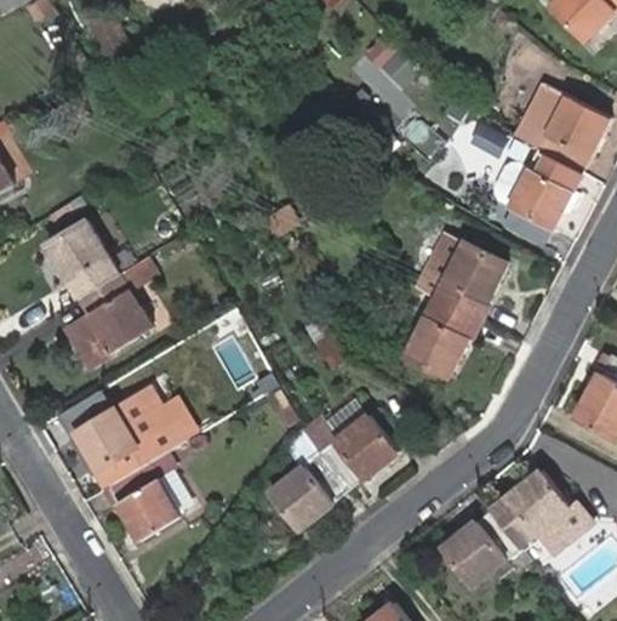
[(0,5),(4,11),(21,0),(0,0),(0,5)]
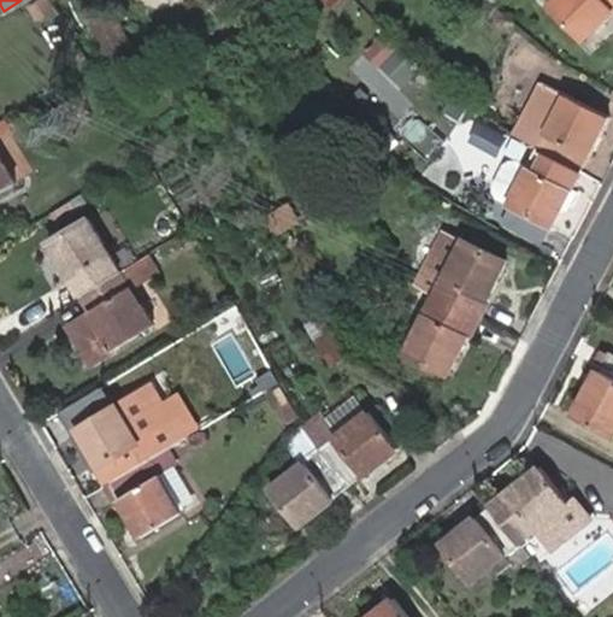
[(34,22),(54,13),(49,0),(34,0),(27,3),(34,22)]
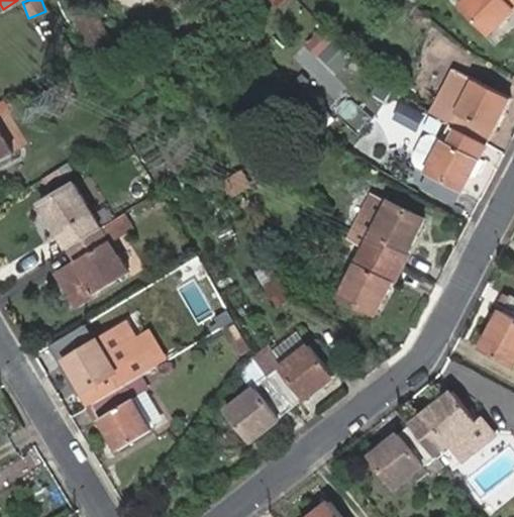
[(513,0),(465,0),(458,6),(485,34),(500,19),(497,16),(509,5),(512,8),(513,5),(513,0)]
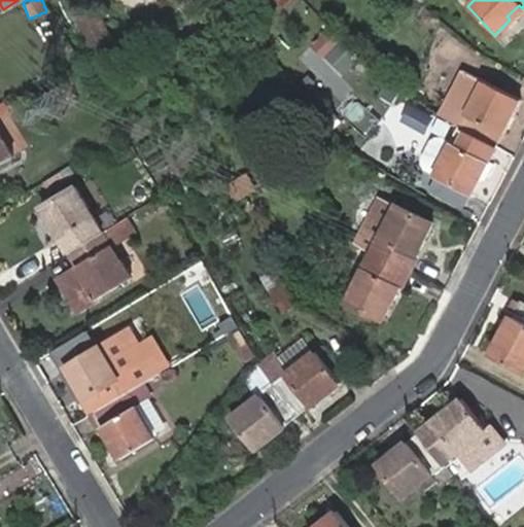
[(510,20),(522,8),(519,5),(507,16),(510,20)]
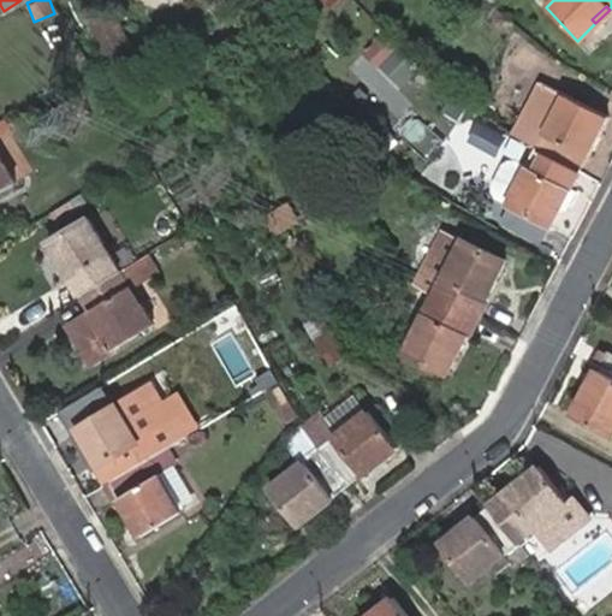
[(89,18),(116,70),(136,58),(111,7),(89,18)]
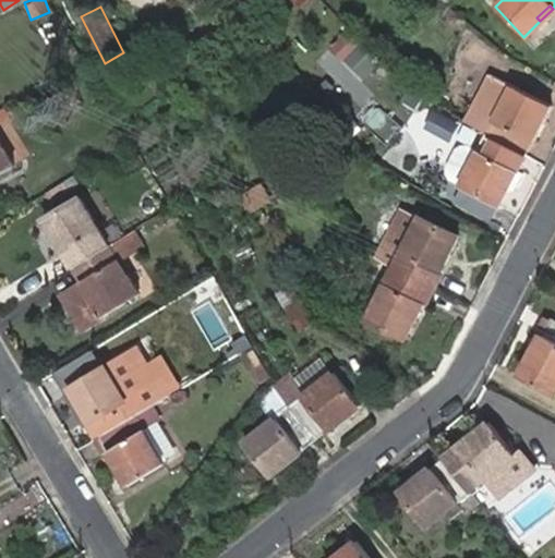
[(324,48),(337,61),(360,39),(347,26),(324,48)]
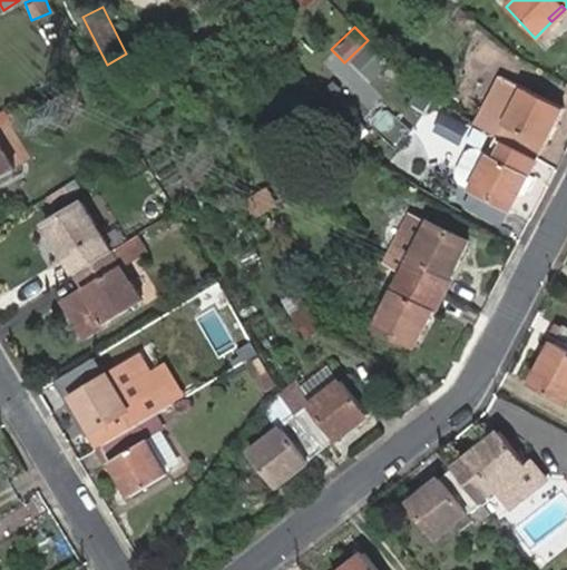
[(359,47),(350,66),(372,77),(381,59),(359,47)]
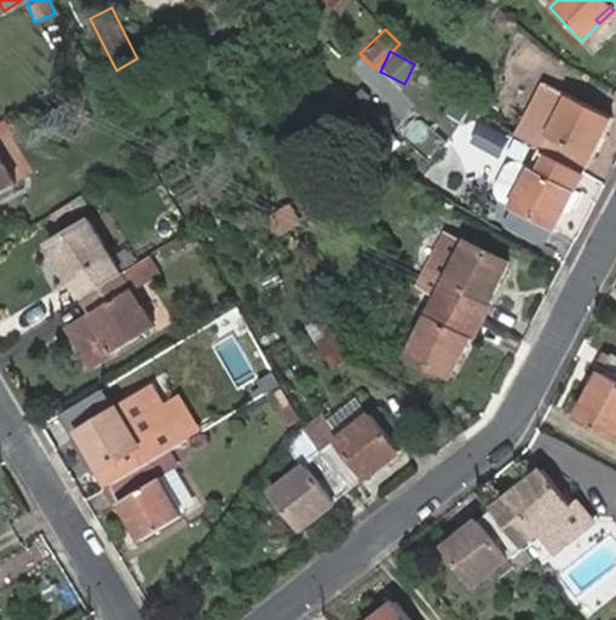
[(608,119),(542,84),(513,137),(540,153),(579,173),(587,159),(582,155),(592,137),(597,138),(608,119)]
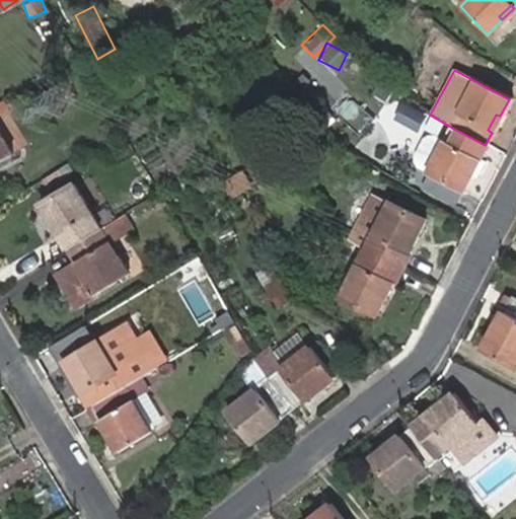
[(344,98),(335,113),(360,127),(368,112),(344,98)]
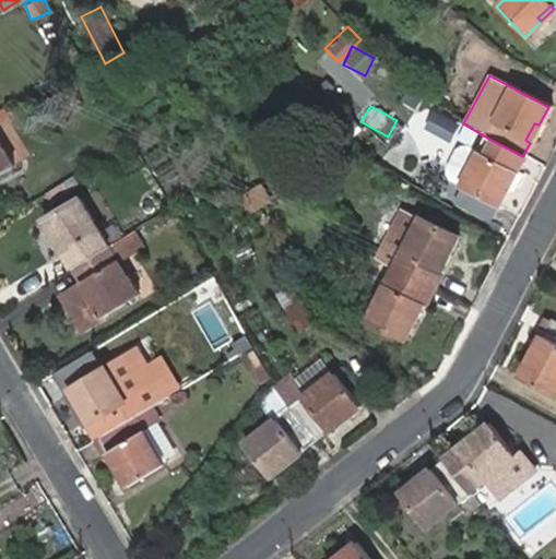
[(424,128),(451,139),(459,120),(432,108),(424,128)]
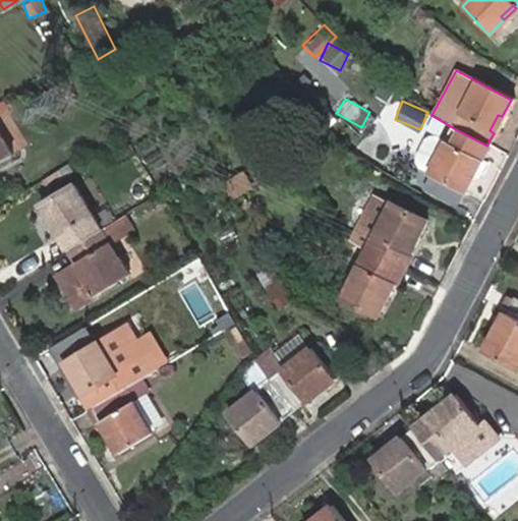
[(494,133),(502,116),(498,115),(490,130),(494,133)]
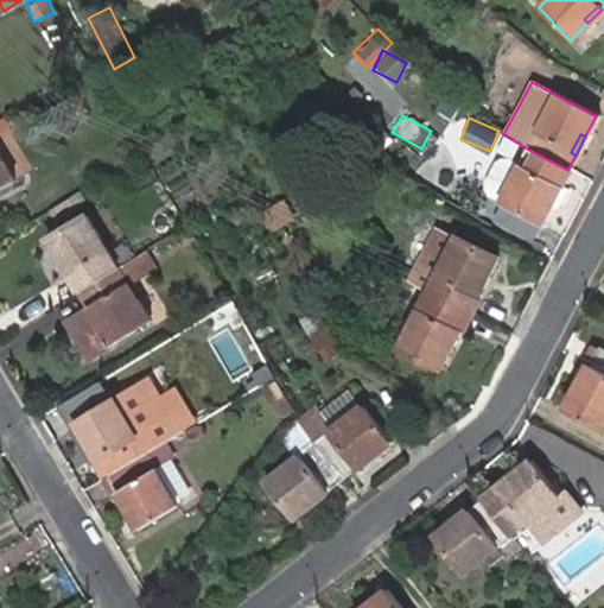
[(455,162),(483,166),(485,149),(457,145),(455,162)]
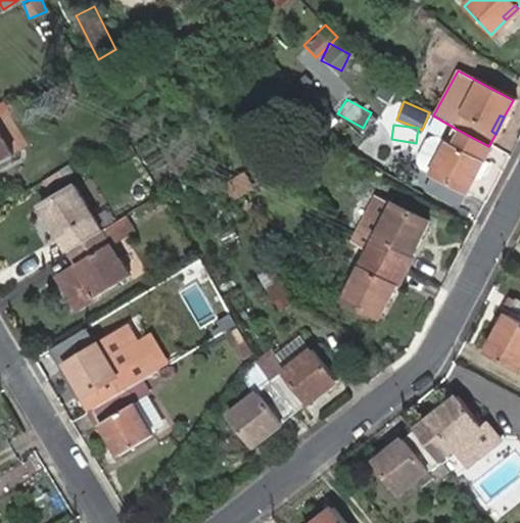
[(480,162),(488,146),(456,129),(432,176),(465,192),(473,176),(469,174),(476,159),(480,162)]
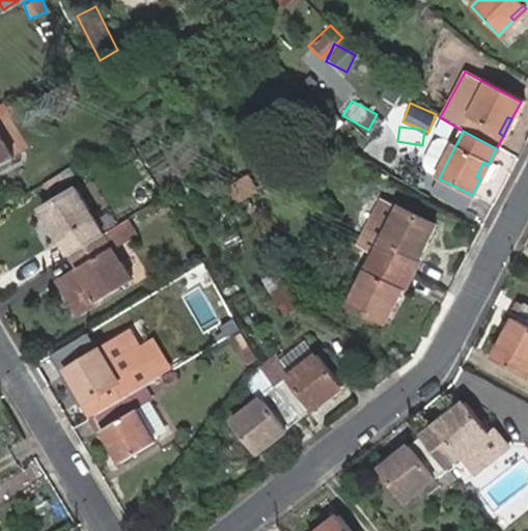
[(0,163),(11,156),(0,136),(0,163)]
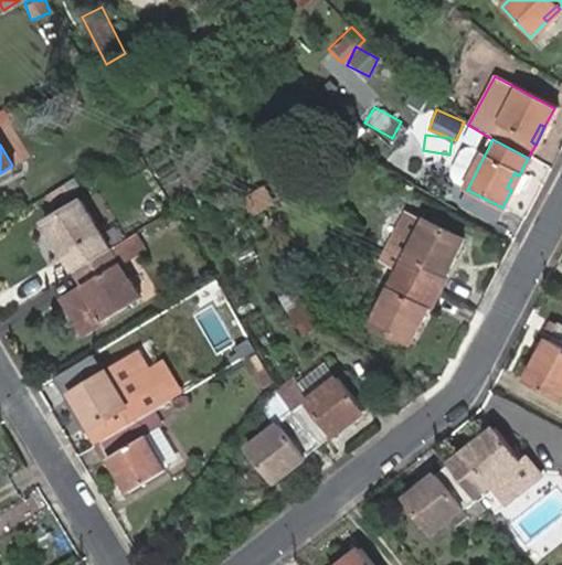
[(453,183),(467,190),(484,155),(470,149),(465,147),(460,149),(457,152),(448,171),(447,176),(449,180),(453,183)]
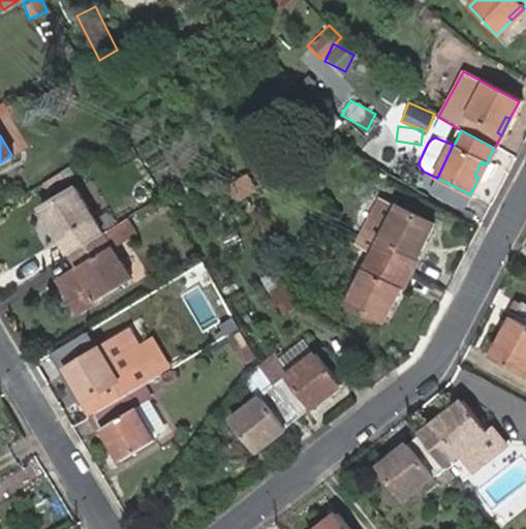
[(478,178),(486,164),(482,161),(474,176),(478,178)]
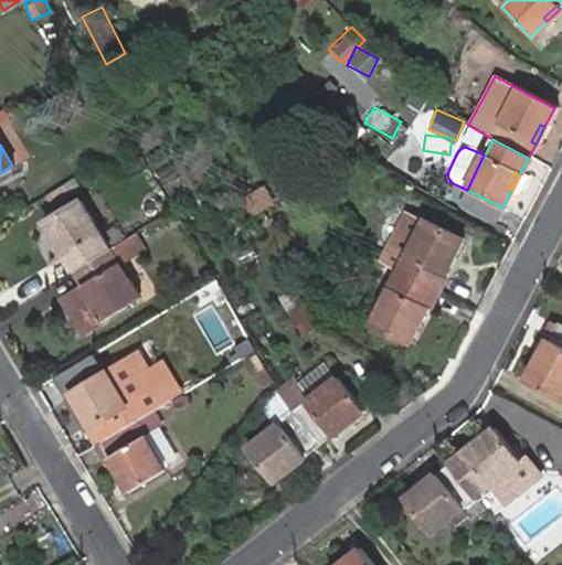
[(82,187),(75,178),(60,188),(66,196),(82,187)]
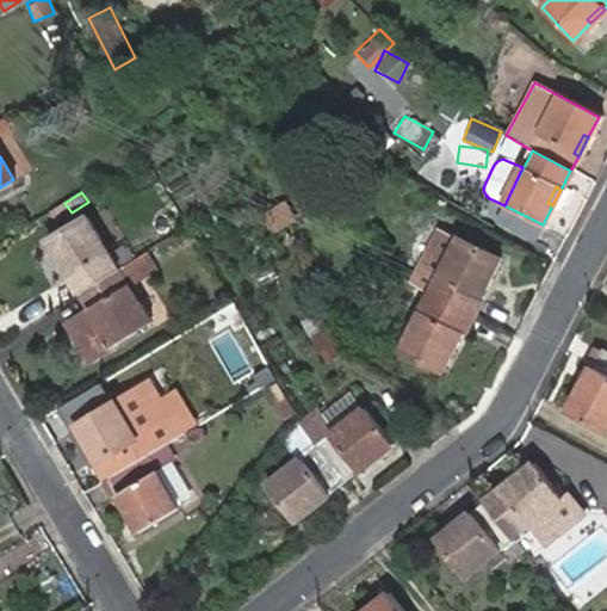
[(69,275),(81,294),(118,270),(86,216),(48,239),(60,258),(64,254),(75,271),(69,275)]
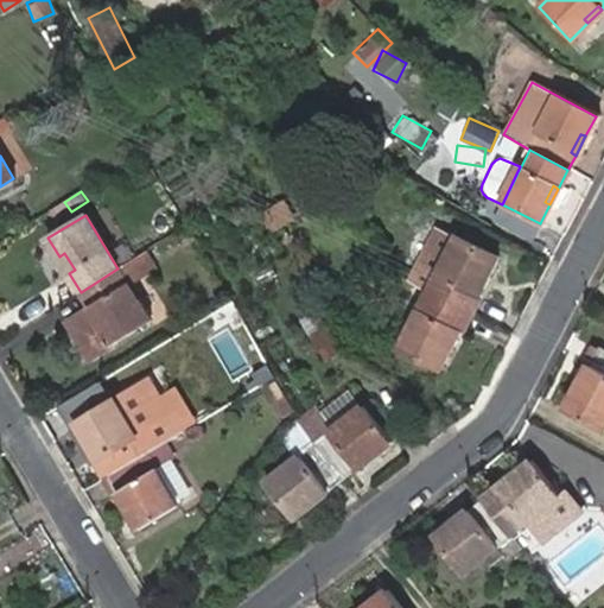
[(437,274),(453,242),(443,236),(425,270),(437,274)]
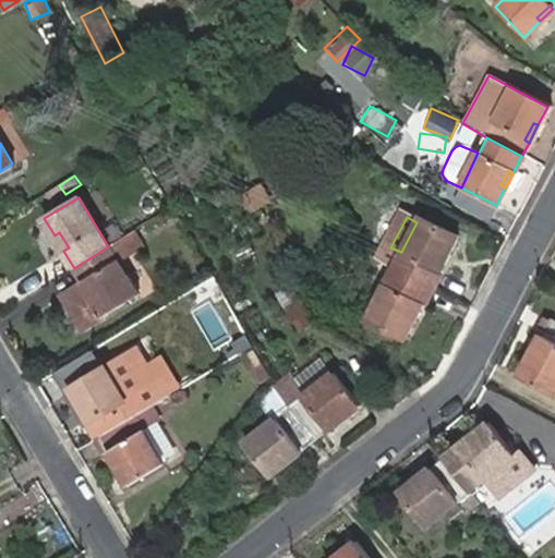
[(385,244),(376,259),(393,268),(430,287),(438,269),(433,268),(442,252),(446,254),(455,237),(419,219),(417,222),(401,252),(390,247),(385,244)]
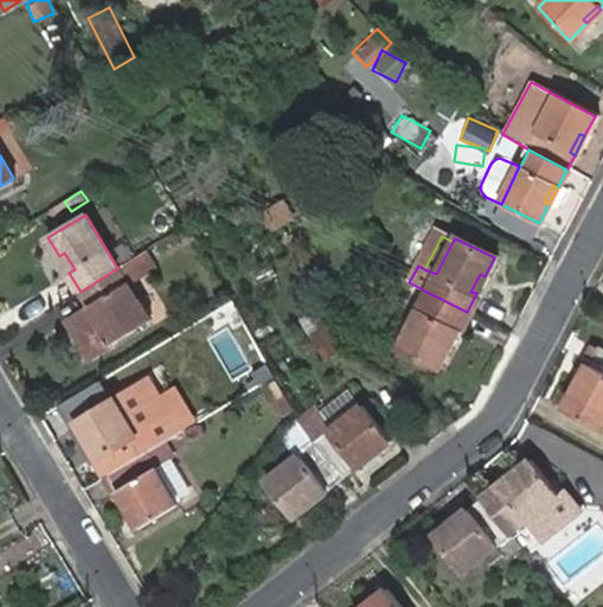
[(133,282),(158,268),(146,248),(121,262),(133,282)]
